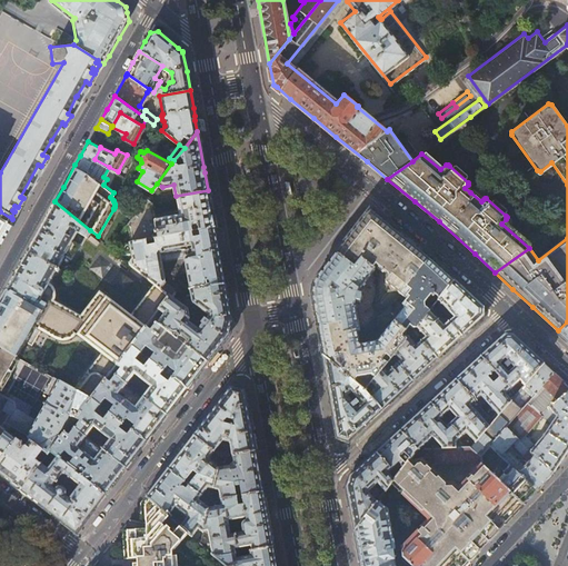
[(211,208),(208,190),(176,196),(179,214),(176,215),(173,214),(155,217),(151,199),(147,197),(127,221),(130,224),(133,240),(157,236),(215,226),(211,208)]
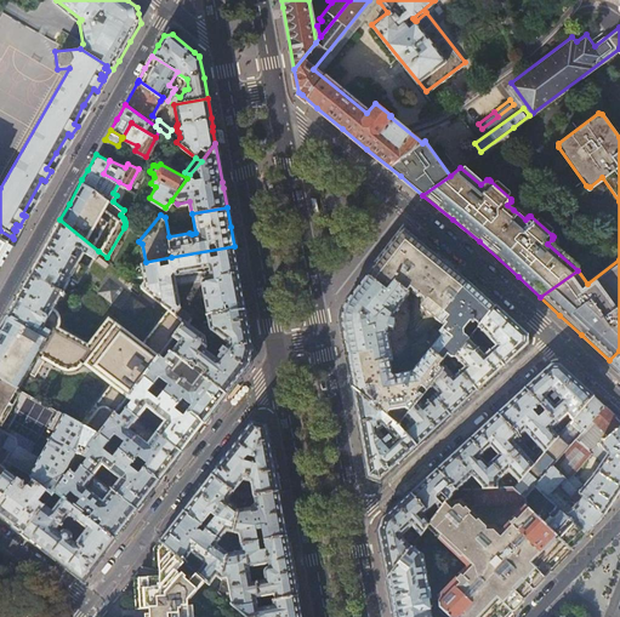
[(98,251),(60,220),(52,234),(28,275),(13,301),(6,314),(46,336),(51,330),(41,324),(52,307),(69,278),(80,260),(89,264),(94,256),(95,257),(98,251)]
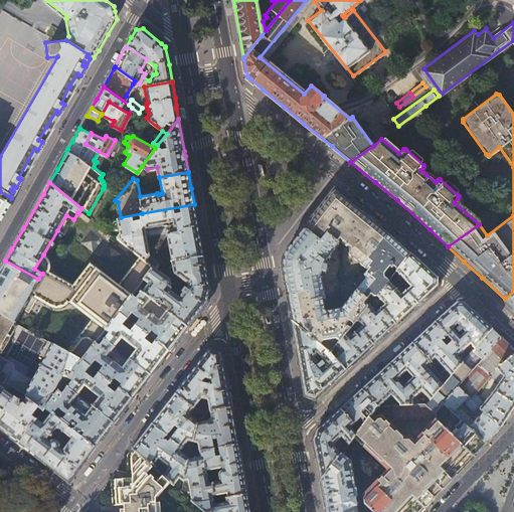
[(307,221),(303,226),(320,239),(326,231),(337,239),(340,236),(352,247),(348,251),(361,264),(388,230),(373,219),(348,198),(334,186),(307,221)]
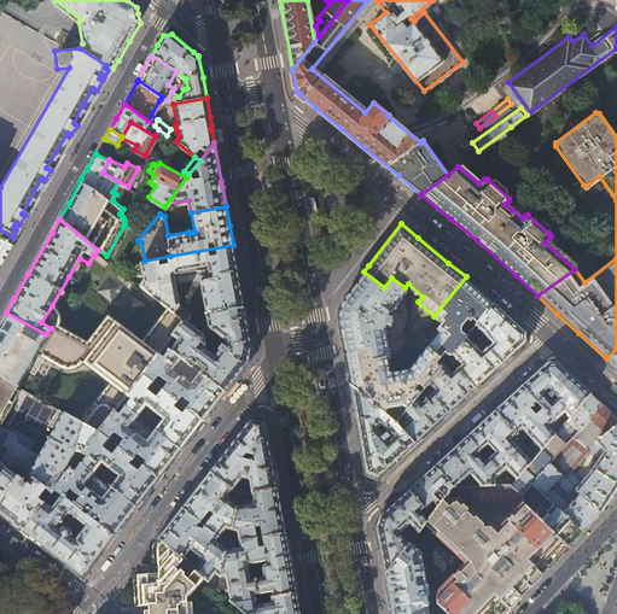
[(0,265),(3,262),(13,238),(0,229),(0,265)]
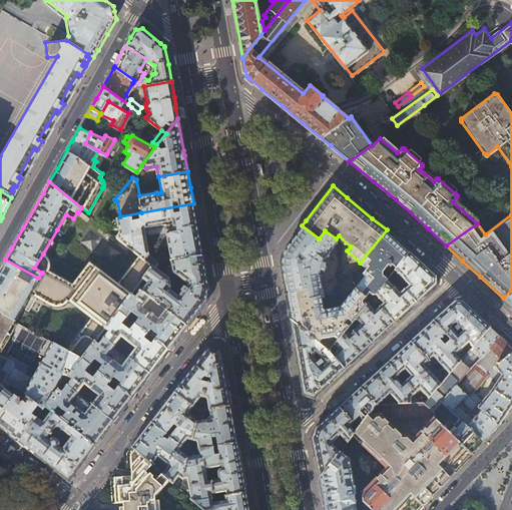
[(196,219),(193,203),(141,212),(145,233),(149,232),(147,226),(170,222),(171,228),(164,229),(170,260),(202,255),(197,225),(196,219)]
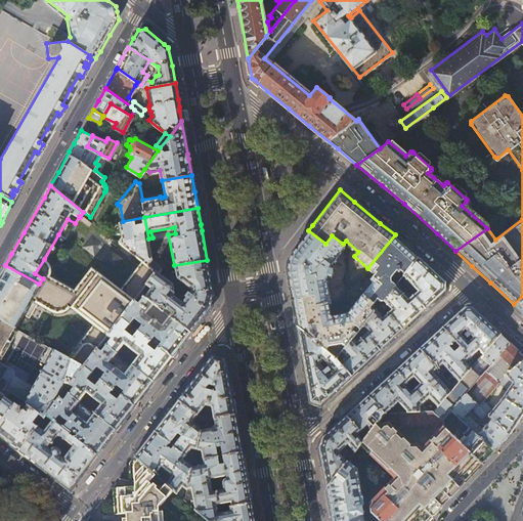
[(148,239),(144,217),(123,221),(118,222),(121,237),(119,241),(128,248),(135,247),(136,255),(141,258),(156,269),(156,270),(160,264),(151,258),(148,239)]
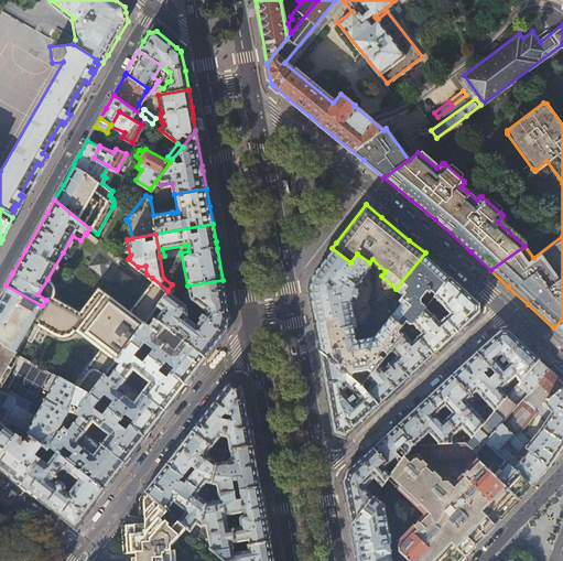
[(71,256),(80,240),(73,236),(63,252),(71,256)]
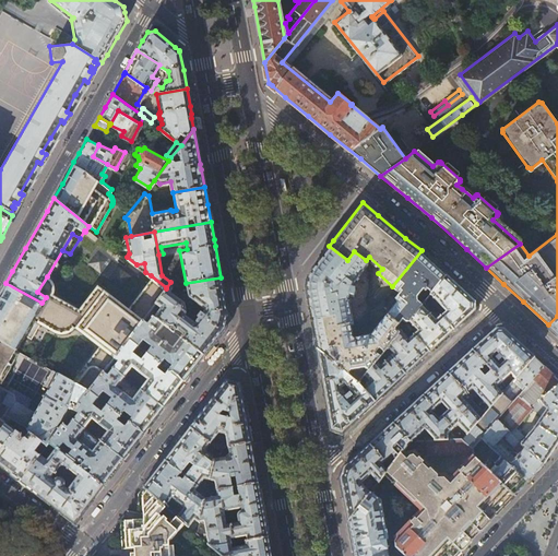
[(161,247),(163,253),(179,250),(187,249),(186,243),(161,247)]
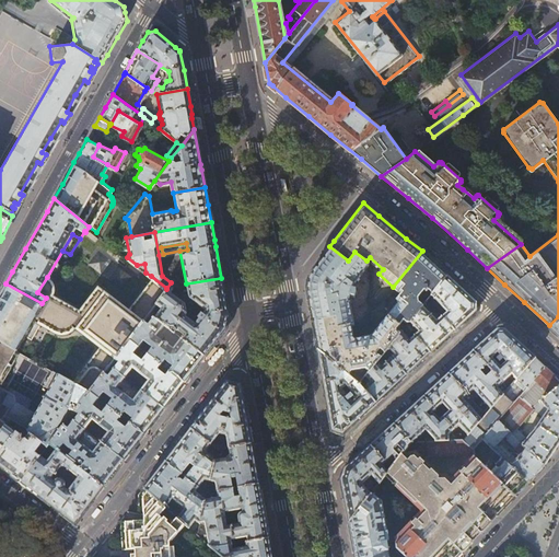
[(368,262),(367,260),(354,252),(348,260),(329,246),(318,259),(314,266),(312,269),(311,270),(310,273),(309,276),(306,281),(306,286),(306,291),(307,294),(312,318),(335,314),(337,325),(351,323),(353,323),(349,296),(349,293),(353,293),(354,287),(351,286),(351,283),(368,262)]
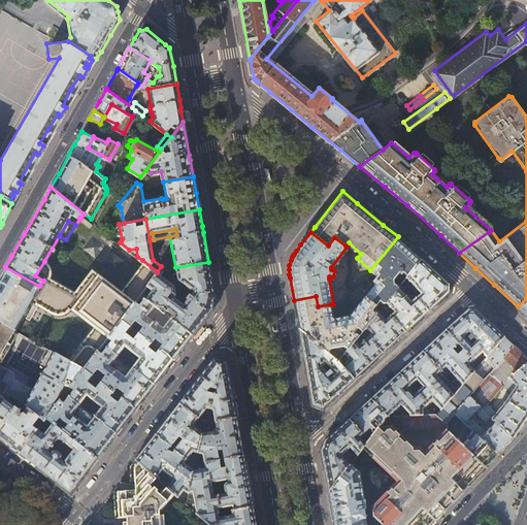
[(408,247),(398,236),(370,270),(377,275),(373,281),(375,283),(365,295),(376,304),(380,299),(385,302),(386,300),(398,286),(398,285),(394,282),(394,279),(397,273),(401,276),(404,271),(407,273),(421,258),(408,247)]
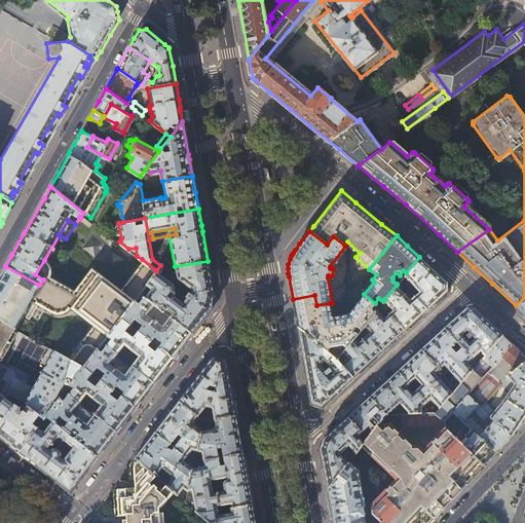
[(434,269),(419,257),(406,272),(404,275),(418,290),(413,295),(426,308),(436,299),(442,294),(446,290),(446,282),(434,269)]
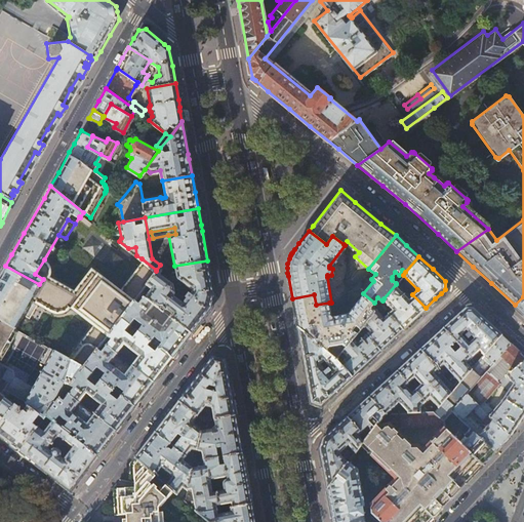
[(67,356),(83,365),(96,348),(107,334),(120,317),(133,299),(138,292),(156,270),(142,258),(119,287),(90,267),(73,288),(49,276),(49,274),(50,272),(50,270),(50,268),(49,265),(48,264),(46,261),(44,259),(35,274),(43,279),(39,284),(5,266),(0,274),(0,319),(14,327),(14,326),(16,327),(24,315),(29,317),(37,304),(51,312),(54,313),(57,313),(59,313),(62,313),(63,312),(65,311),(67,311),(68,309),(70,307),(91,324),(67,356)]
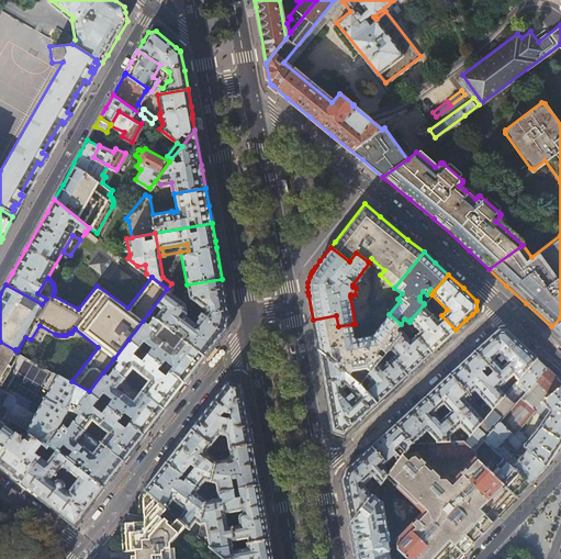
[(225,295),(222,279),(187,284),(189,297),(205,309),(197,321),(197,324),(184,314),(187,311),(186,303),(167,290),(167,289),(148,313),(154,316),(165,325),(180,337),(204,355),(225,328),(228,315),(225,295)]
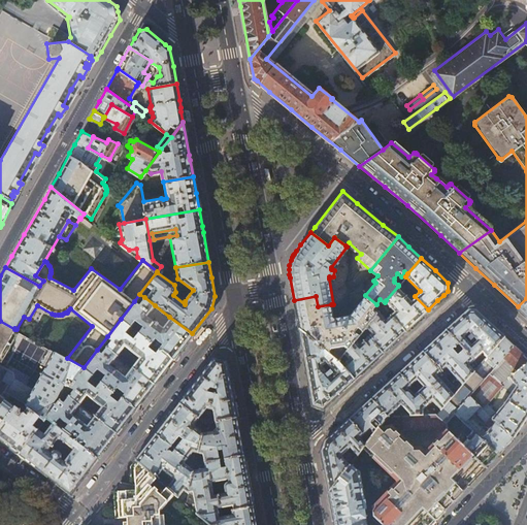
[(390,314),(404,330),(416,321),(428,309),(415,296),(410,299),(398,286),(386,300),(390,305),(386,309),(390,314)]
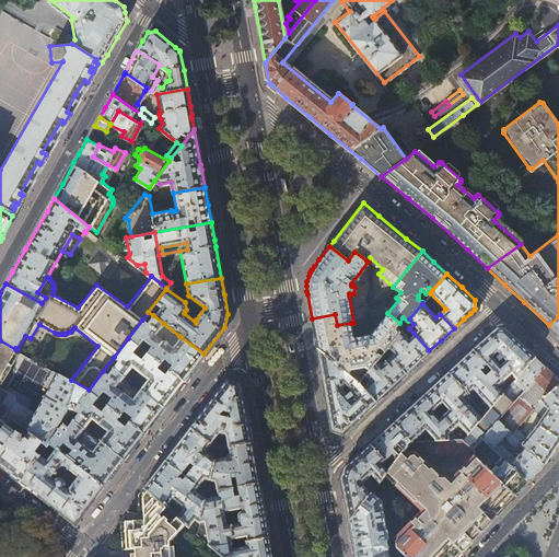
[(395,327),(399,323),(387,313),(371,333),(353,336),(351,323),(337,325),(335,314),(312,318),(314,333),(317,347),(348,373),(352,368),(358,367),(359,370),(362,369),(362,367),(365,366),(369,369),(376,359),(380,355),(376,351),(380,347),(384,350),(387,346),(399,331),(395,327)]
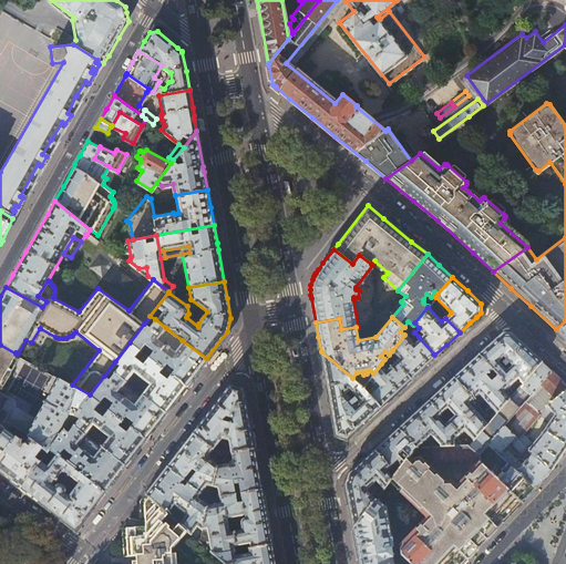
[(150,327),(144,324),(130,342),(140,349),(144,342),(153,349),(147,356),(186,385),(196,372),(206,358),(182,340),(174,350),(158,338),(166,328),(155,319),(150,327)]
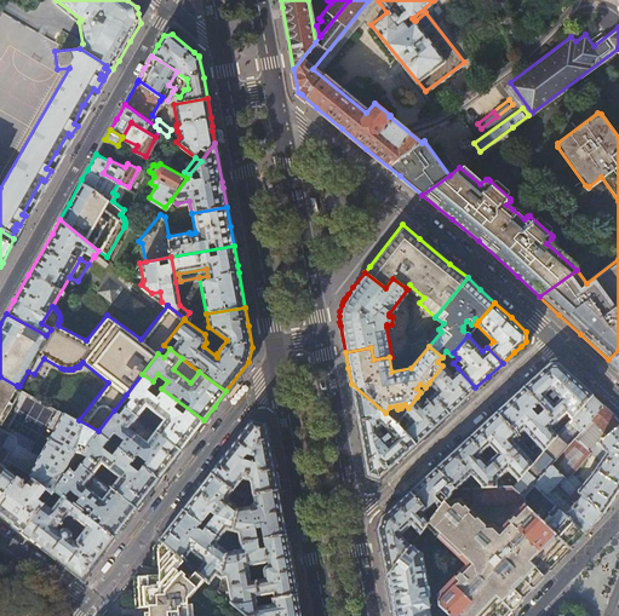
[(618,350),(608,360),(618,369),(618,350)]
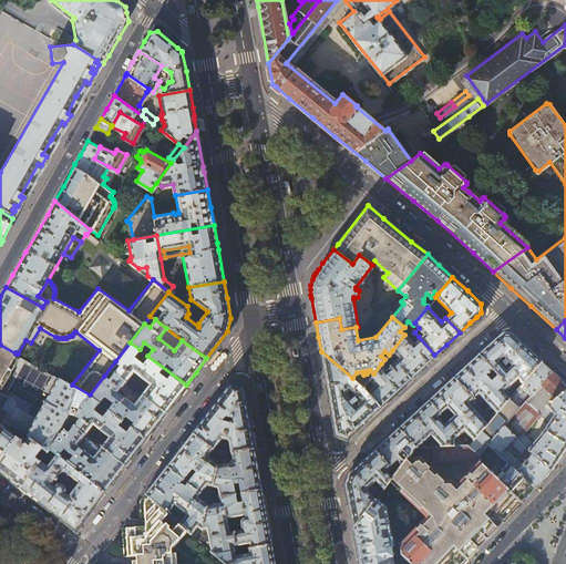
[(410,328),(404,335),(392,350),(398,357),(394,360),(410,378),(422,366),(434,355),(419,337),(414,341),(411,337),(414,332),(410,328)]
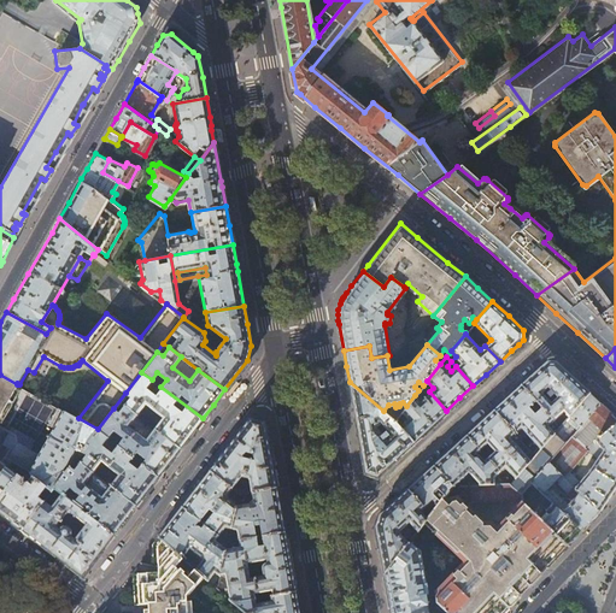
[(546,359),(537,369),(521,383),(537,400),(541,406),(553,418),(563,410),(568,414),(588,390),(569,372),(562,366),(555,359),(546,359)]
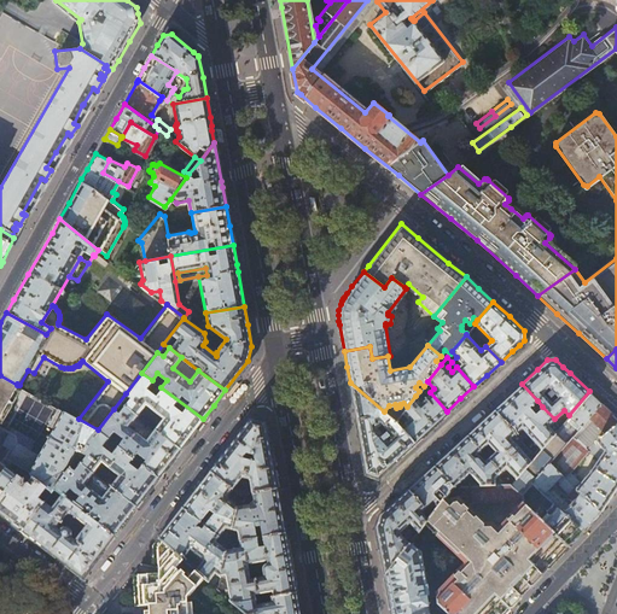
[(161,387),(152,380),(141,373),(126,393),(131,398),(124,405),(137,415),(145,403),(162,417),(153,428),(180,448),(190,436),(203,419),(161,387)]
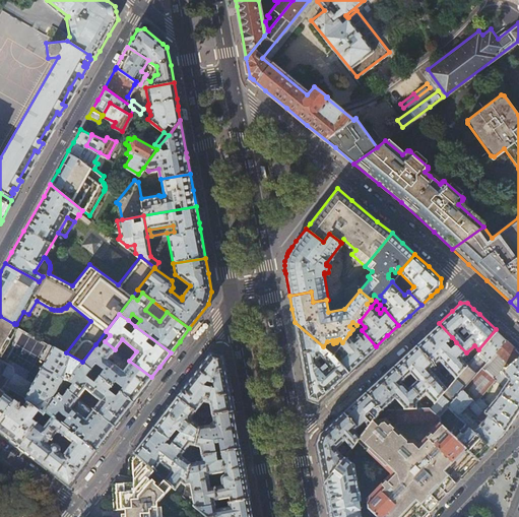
[(0,348),(14,324),(0,316),(0,348)]
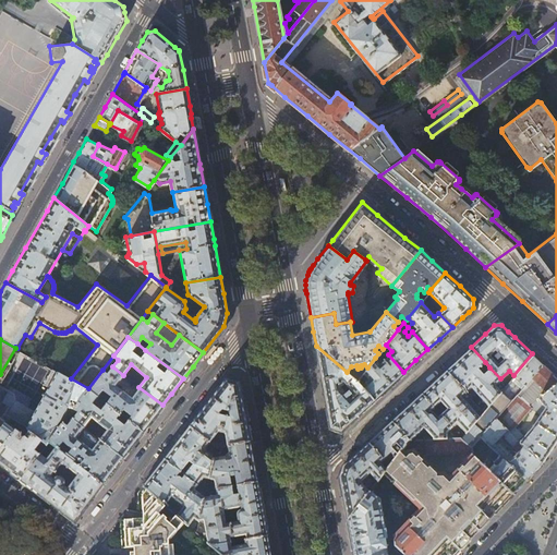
[(316,346),(318,362),(324,393),(330,424),(330,426),(340,430),(355,415),(374,399),(361,385),(356,381),(347,372),(316,346)]
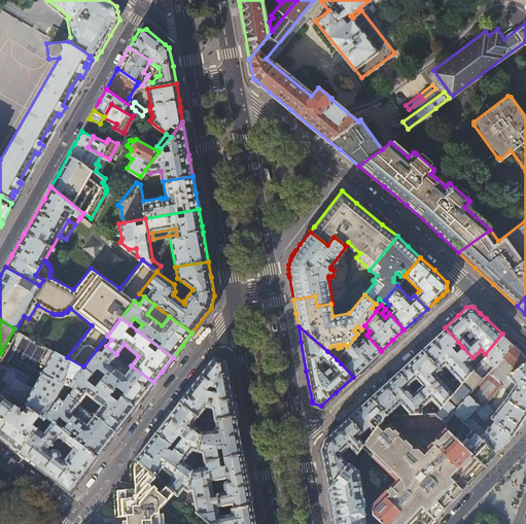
[(452,347),(458,342),(445,327),(433,338),(421,349),(440,369),(445,363),(461,382),(472,368),(467,362),(472,357),(462,347),(457,352),(452,347)]
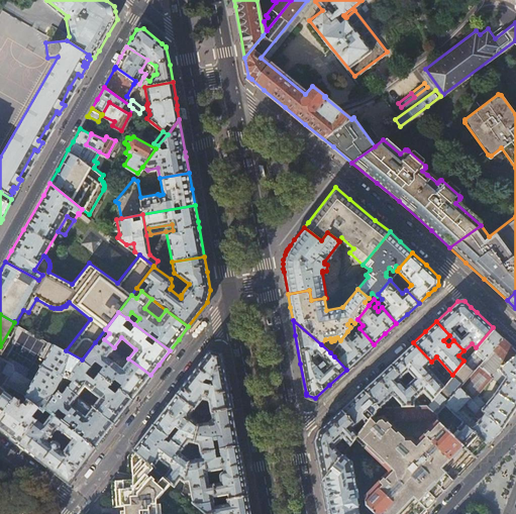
[(498,331),(493,327),(476,347),(463,361),(452,375),(444,385),(431,399),(428,403),(426,403),(436,411),(445,402),(459,386),(503,336),(498,331)]
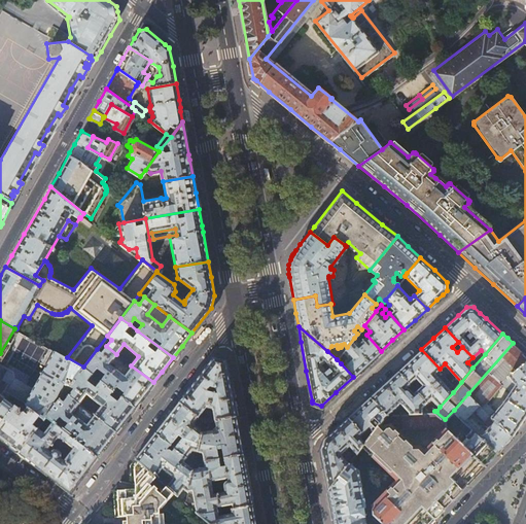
[(358,343),(354,338),(347,347),(343,352),(347,357),(341,363),(353,377),(367,363),(381,351),(366,335),(358,343)]
